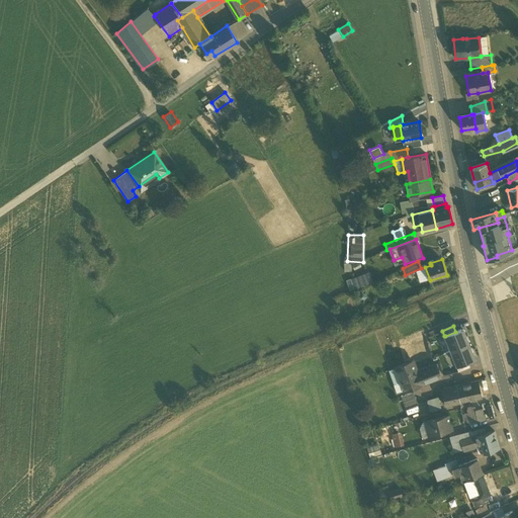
[(409,328),(390,335),(395,349),(414,342),(409,328)]
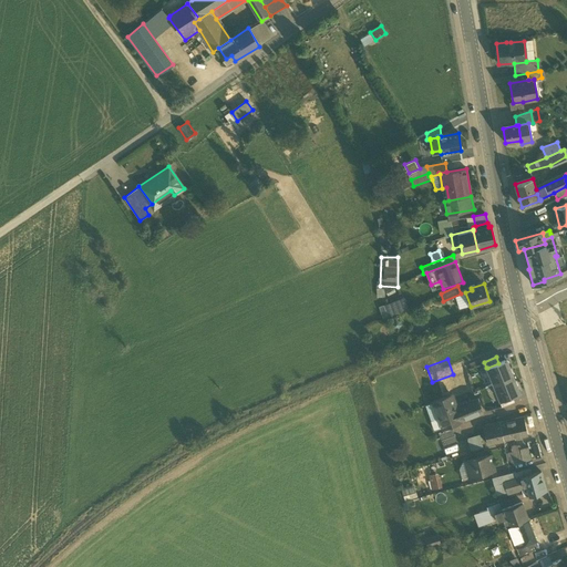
[(487,368),(494,384),(513,377),(506,360),(487,368)]
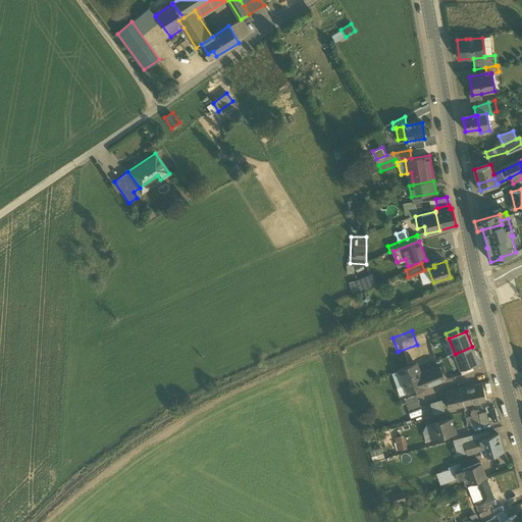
[(472,347),(455,354),(461,369),(471,365),(478,362),(472,347)]
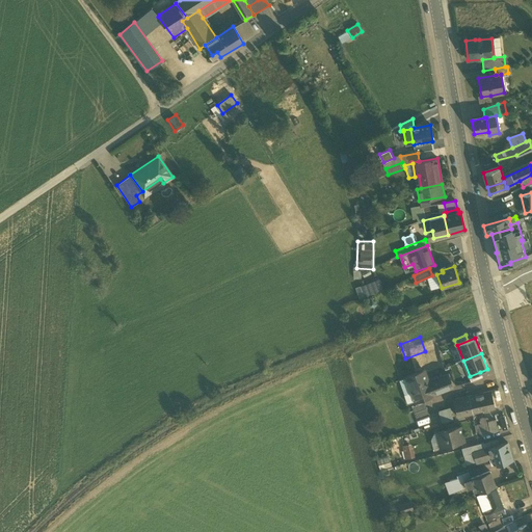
[(424,371),(406,377),(411,392),(404,395),(407,404),(432,395),(442,391),(437,378),(428,382),(424,371)]
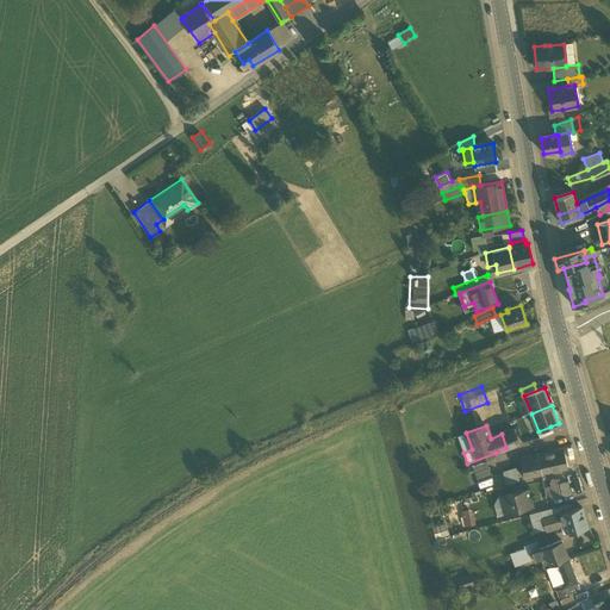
[(553,433),(551,427),(539,431),(537,431),(540,437),(553,433)]
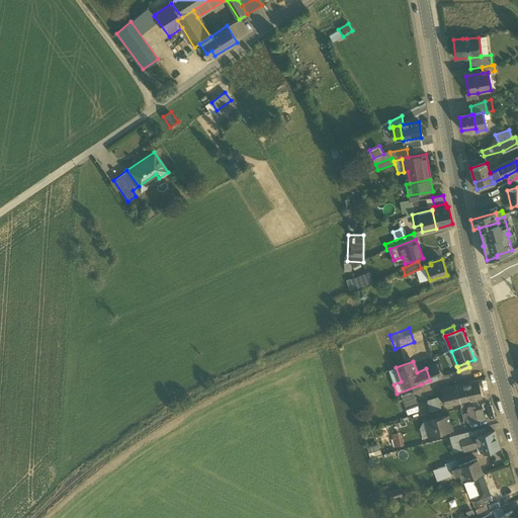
[(429,367),(426,368),(430,380),(440,376),(437,367),(436,368),(436,365),(429,367)]
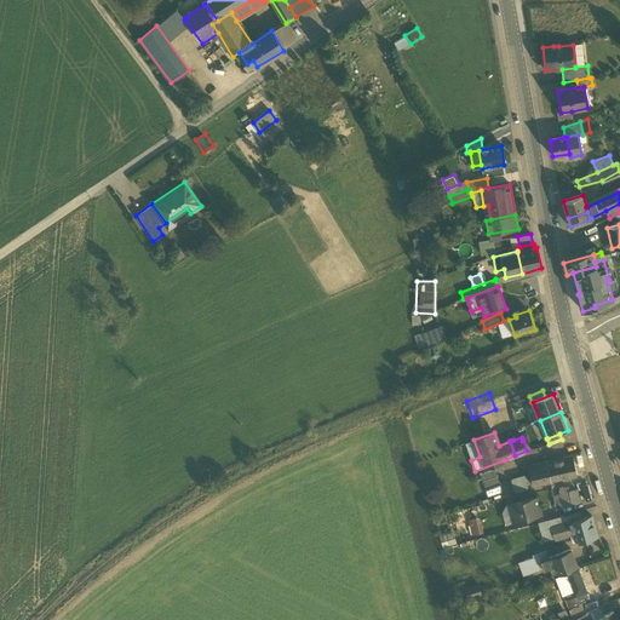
[(573,457),(546,463),(550,480),(563,477),(563,480),(577,475),(573,457)]
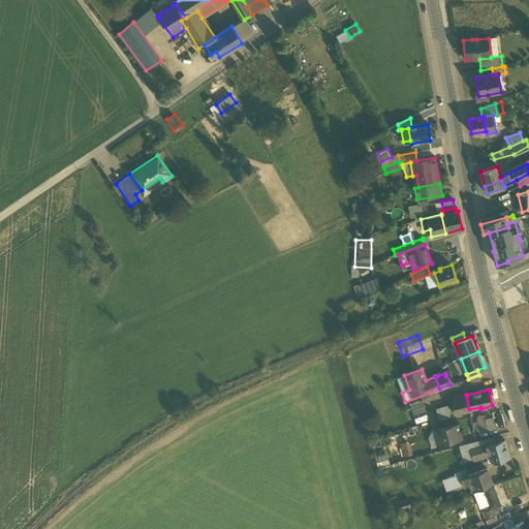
[(466,395),(454,398),(457,414),(469,411),(469,409),(466,395)]
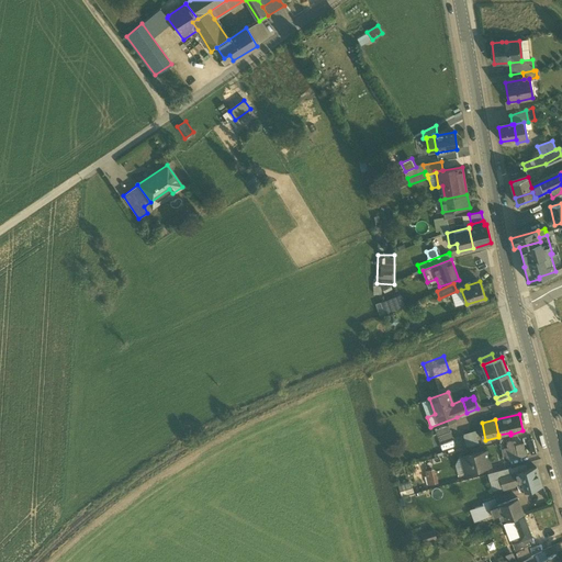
[(435,430),(440,442),(453,437),(448,425),(435,430)]
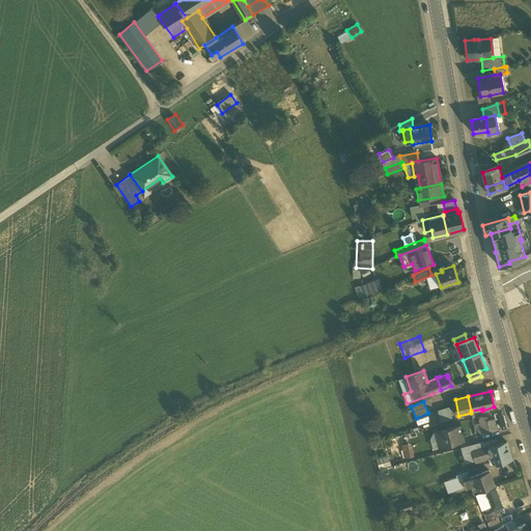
[(449,407),(438,411),(441,422),(451,419),(449,407)]
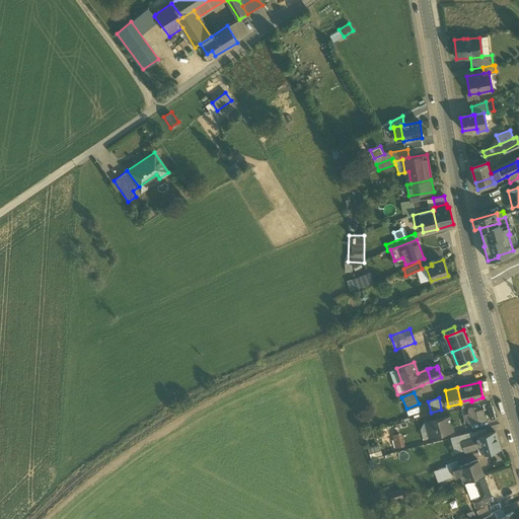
[(475,409),(468,410),(469,414),(463,416),(464,423),(477,421),(476,415),(476,411),(475,409)]
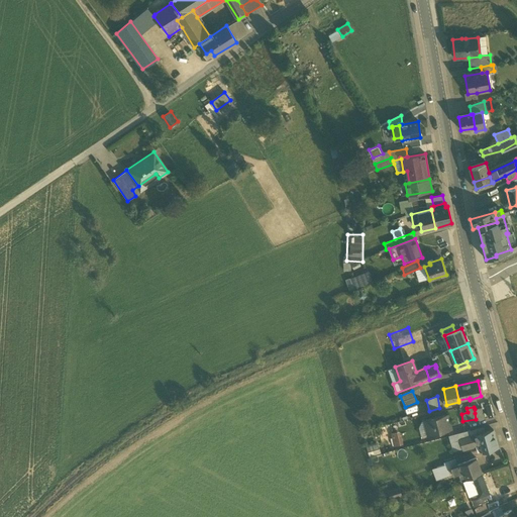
[(482,408),(475,409),(475,413),(476,419),(476,422),(485,419),(482,408)]
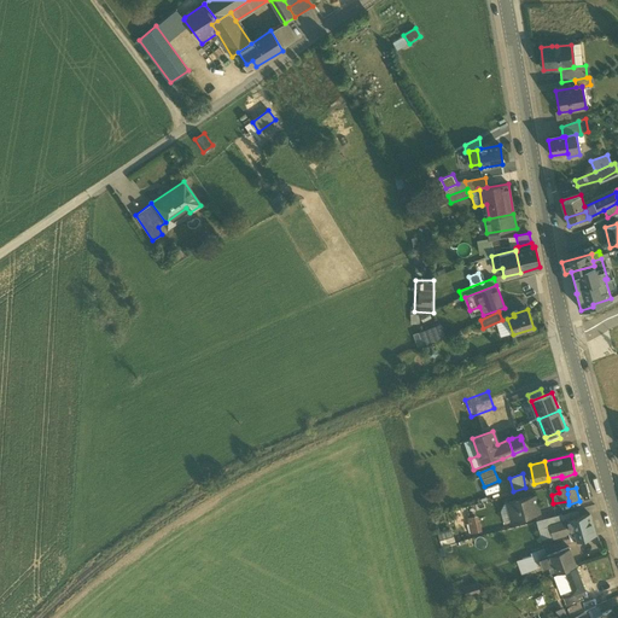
[(535,495),(507,502),(512,519),(540,512),(535,495)]
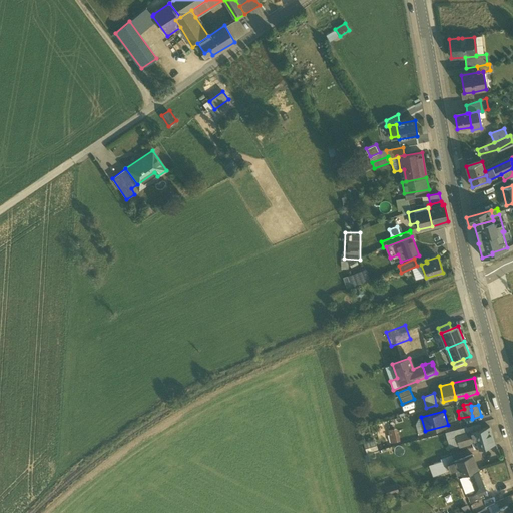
[(398,427),(388,428),(390,442),(400,440),(398,427)]
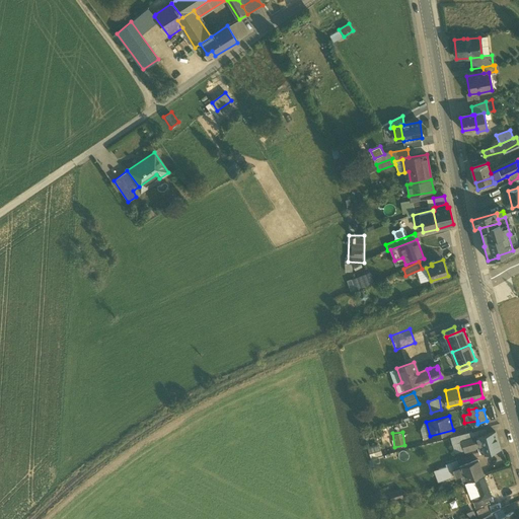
[(471,432),(460,435),(462,441),(473,438),(471,432)]
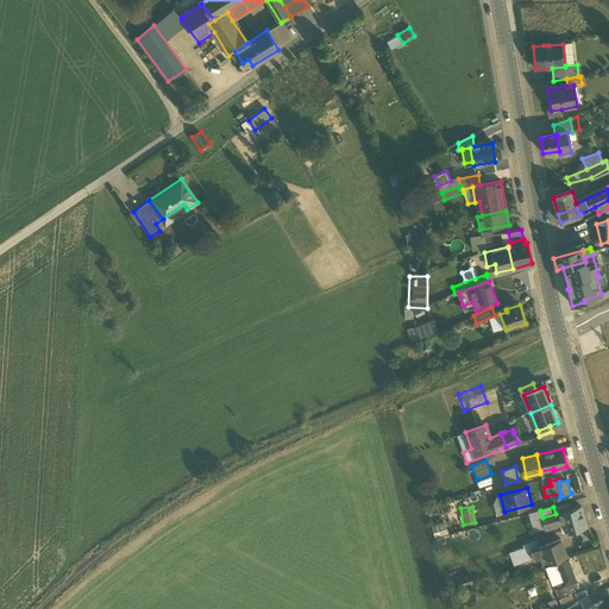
[(581,507),(559,513),(563,525),(566,523),(569,532),(586,527),(581,507)]
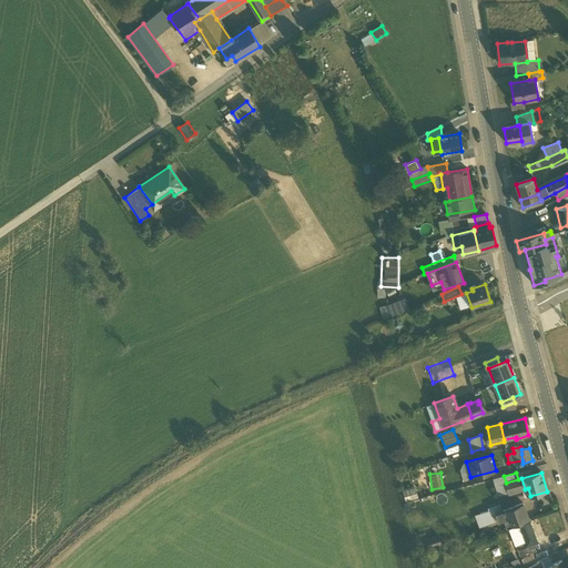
[(504,476),(494,478),(496,486),(506,483),(504,476)]
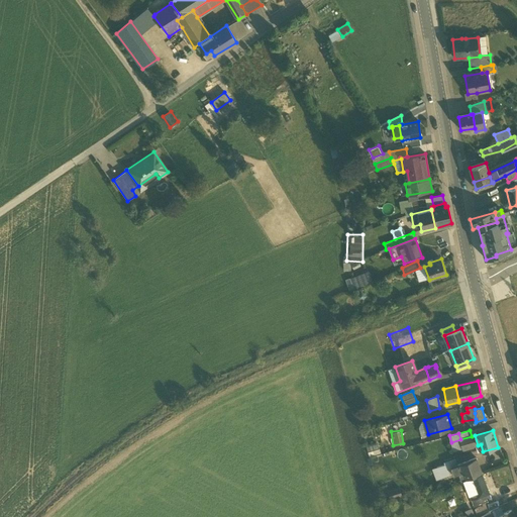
[(472,436),(460,439),(462,449),(475,446),(477,452),(478,453),(483,451),(481,444),(478,445),(475,435),(472,436)]
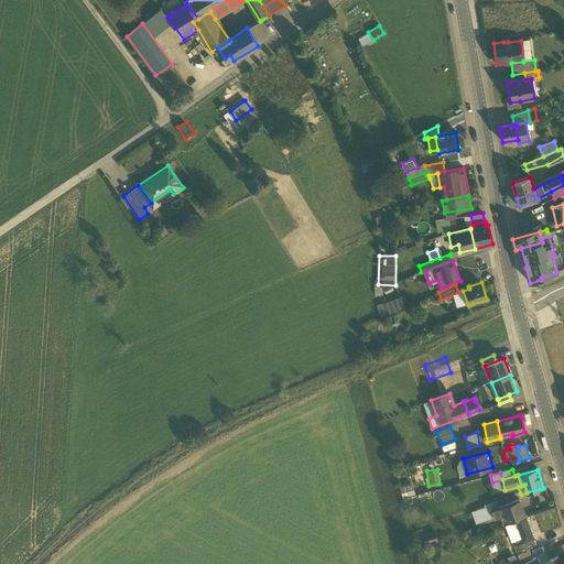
[(401,485),(402,496),(415,494),(413,483),(401,485)]
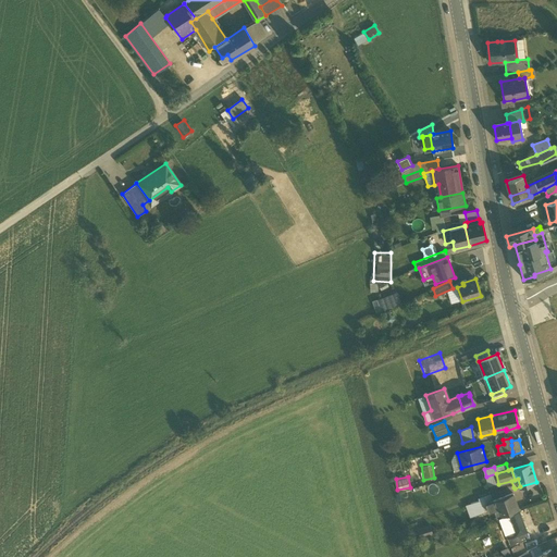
[(512,494),(486,504),(486,505),(484,506),(486,512),(489,511),(489,512),(497,509),(500,517),(519,510),(519,509),(512,494)]
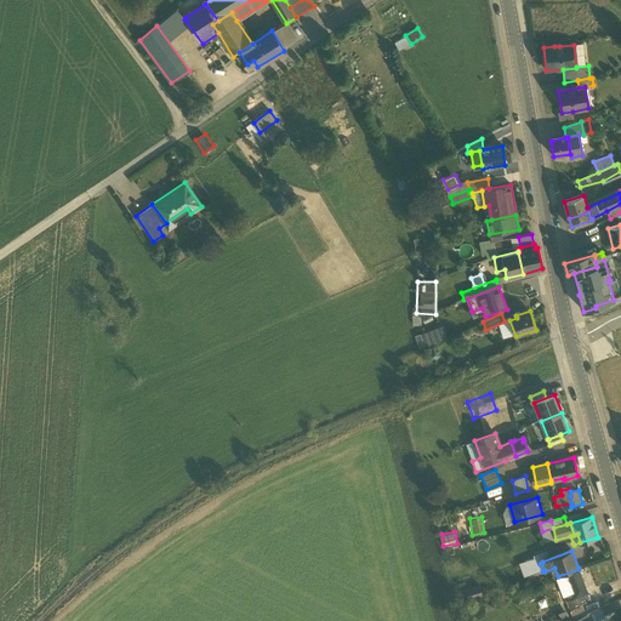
[(534,558),(520,563),(524,576),(539,571),(534,558)]
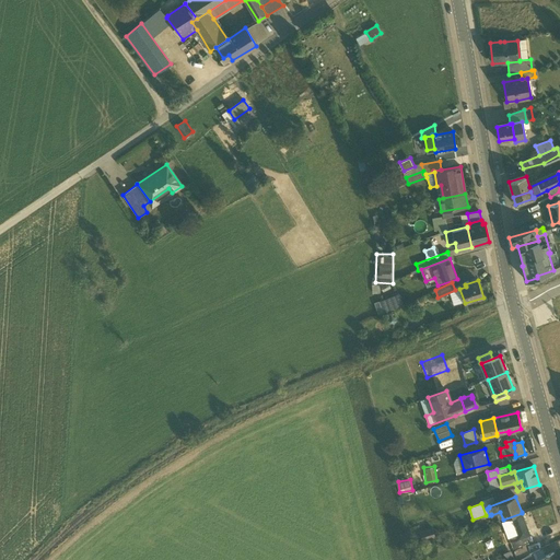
[(522,513),(503,520),(511,540),(529,533),(522,513)]
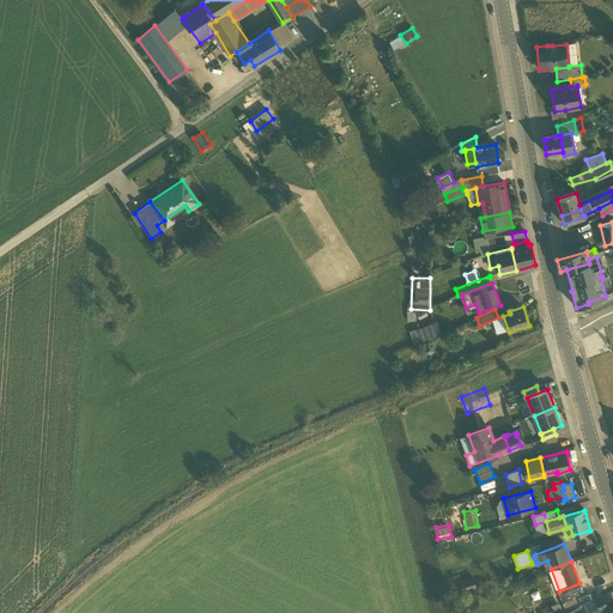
[(580,583),(559,592),(562,601),(583,593),(580,583)]
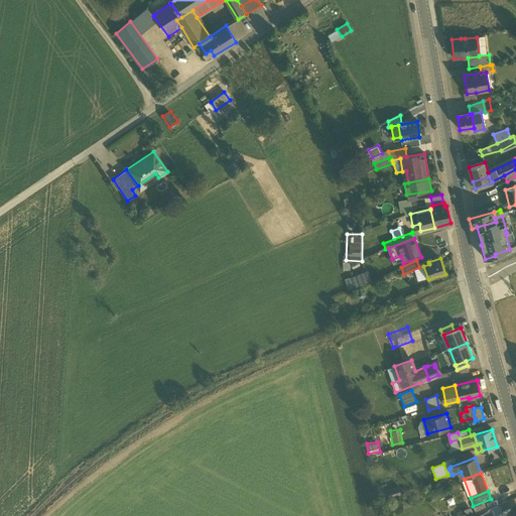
[(485,504),(474,508),(477,514),(487,510),(485,504)]
